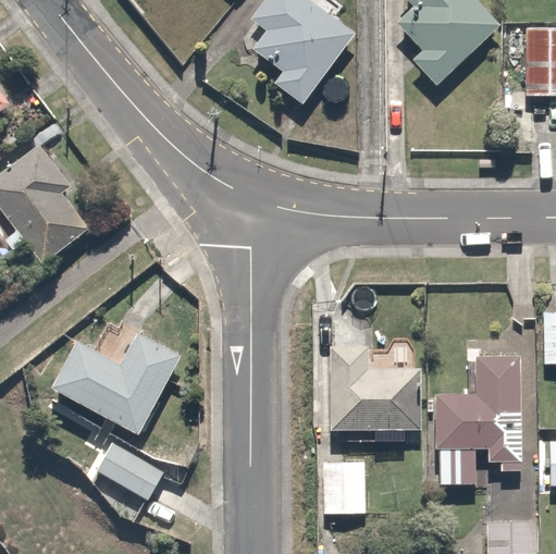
[(263,0),(249,19),(266,31),(251,49),(280,72),(270,84),(299,107),(359,32),(319,0),(263,0)]
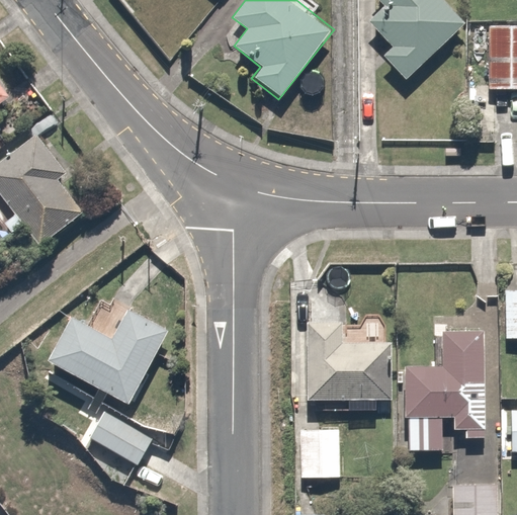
[(467,16),(450,0),(381,0),(384,3),(366,21),(390,45),(377,57),(403,81),(467,16)]
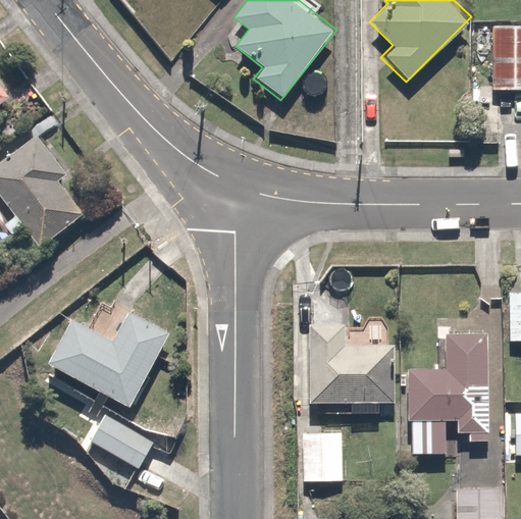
[(520,21),(496,21),(496,88),(520,88),(520,21)]
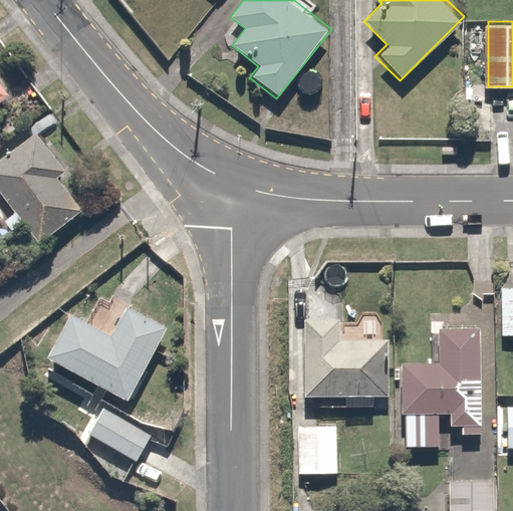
[(0,72),(0,149),(6,146),(0,138),(0,107),(17,95),(0,72)]
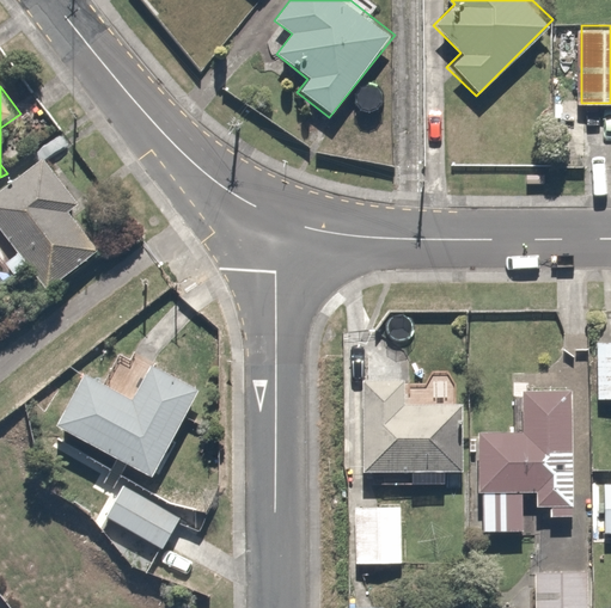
[(29,264),(47,290),(108,247),(83,213),(102,201),(63,148),(0,192),(0,275),(4,281),(29,264)]
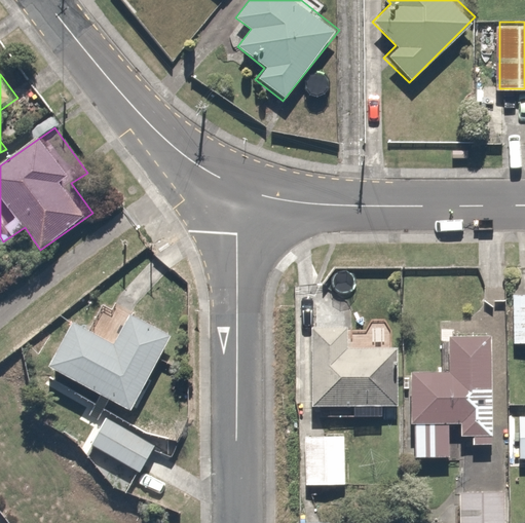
[(524,289),(513,290),(514,343),(524,342),(524,289)]
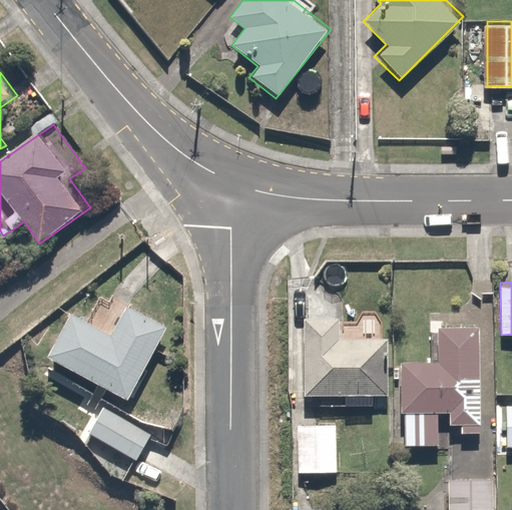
[(112,331),(71,308),(45,355),(124,399),(170,316),(132,295),(112,331)]
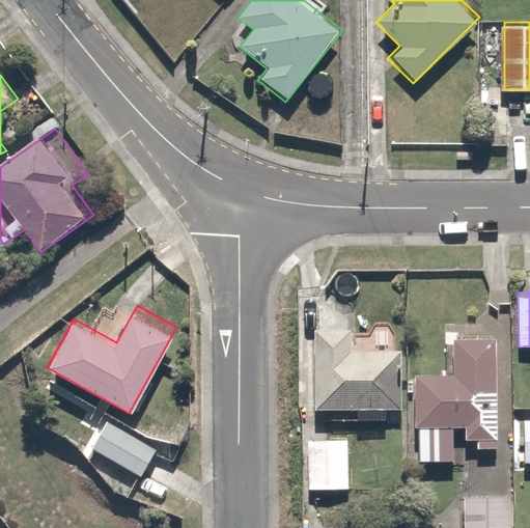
[(356,334),(314,334),(314,410),(408,411),(408,355),(356,355),(356,334)]
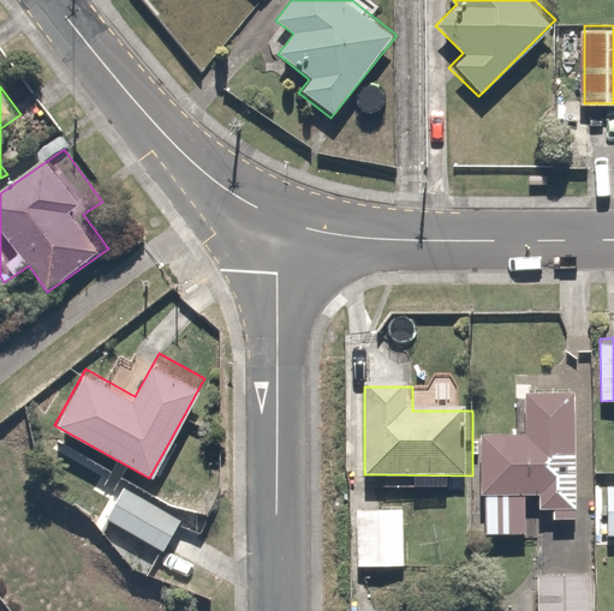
[(530,535),(529,497),(540,497),(541,511),(552,511),(552,522),(580,521),(577,396),(526,397),(528,436),(484,437),(487,537),(530,535)]
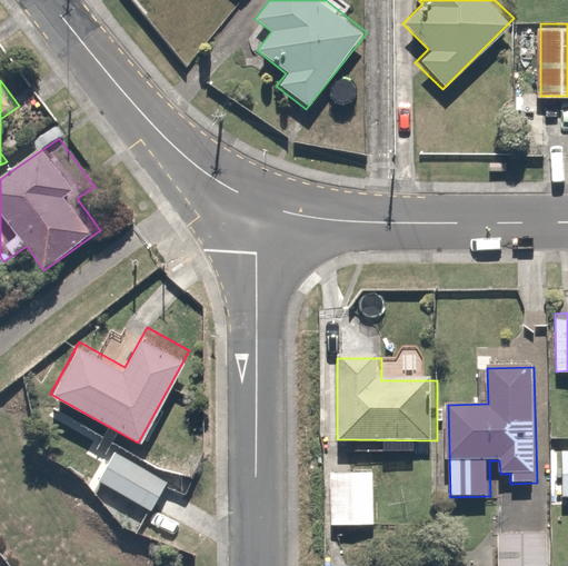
[(168,480),(112,450),(96,480),(151,510),(168,480)]
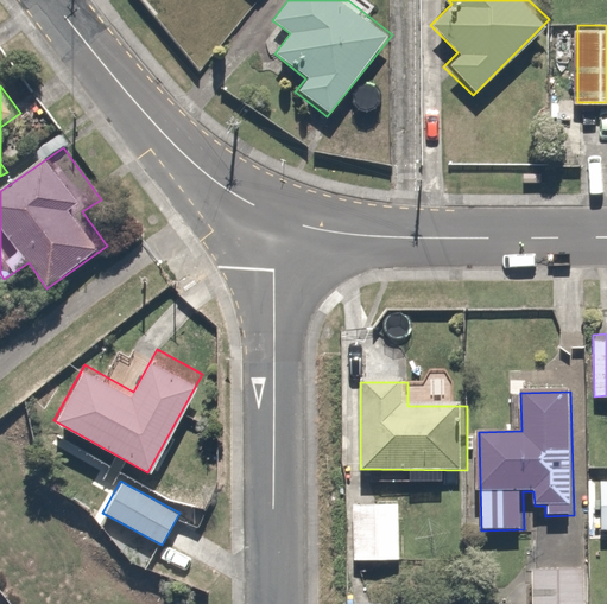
[(405,502),(355,500),(353,559),(403,560),(405,502)]
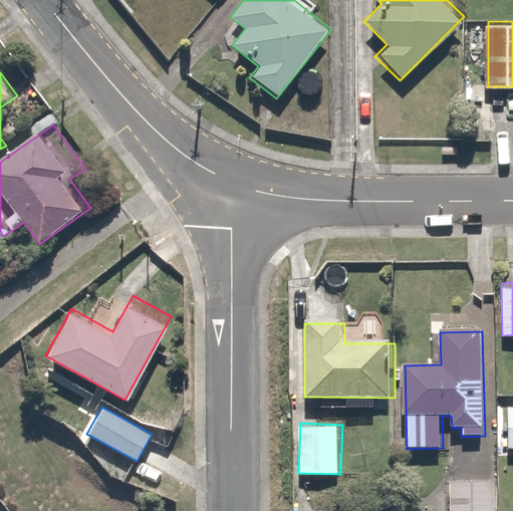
[(497,510),(498,478),(450,476),(448,510),(497,510)]
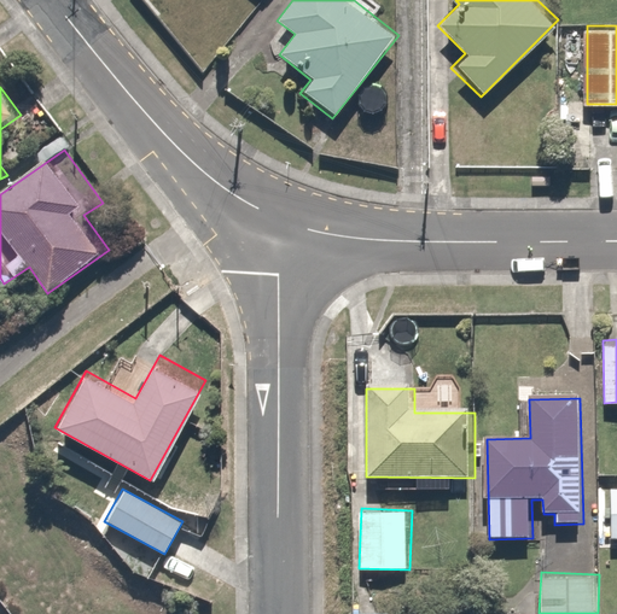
All buildings are outlined.
